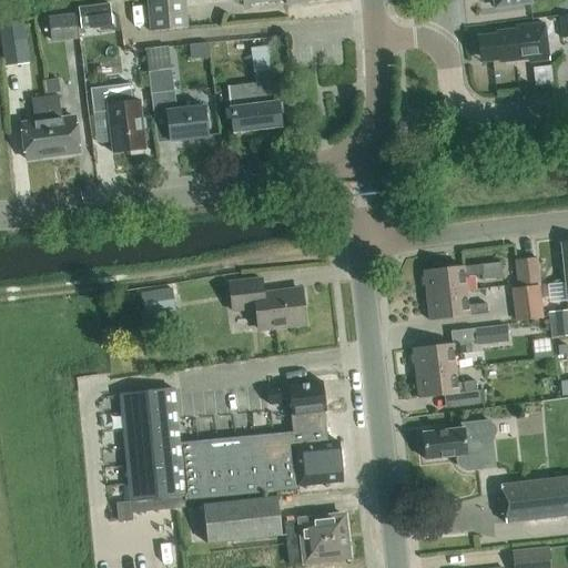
[(188,29),(184,0),(146,0),(149,31),(188,29)]
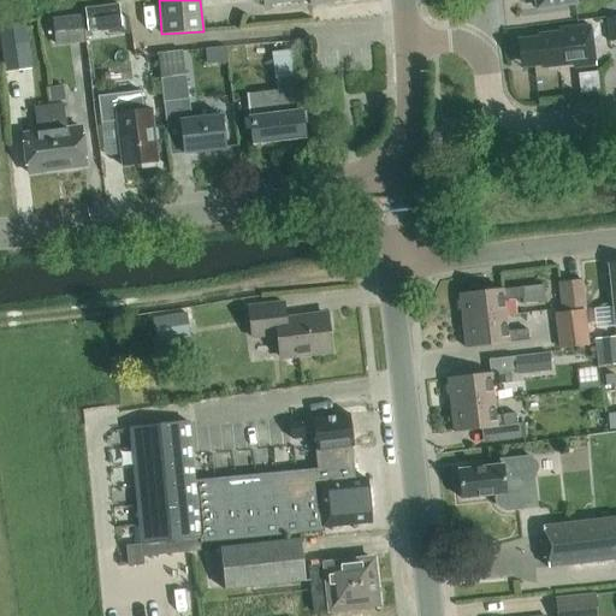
[(118,5),(84,9),(87,31),(120,27),(118,5)]
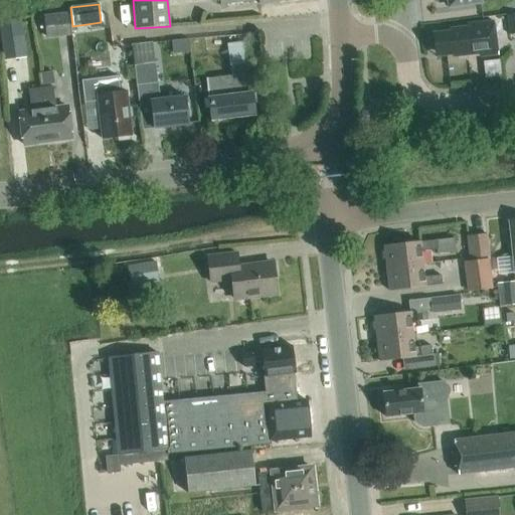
[(67,12),(43,15),(46,39),(70,36),(67,12)]
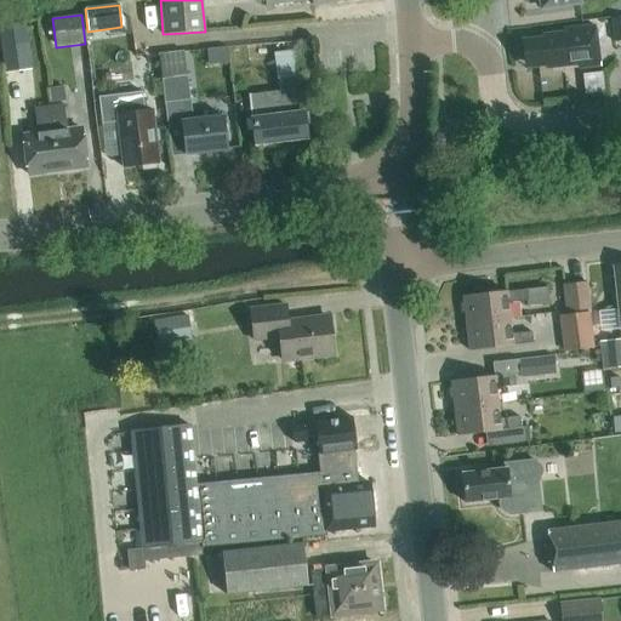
[(620,16),(610,18),(613,43),(620,40),(620,16)]
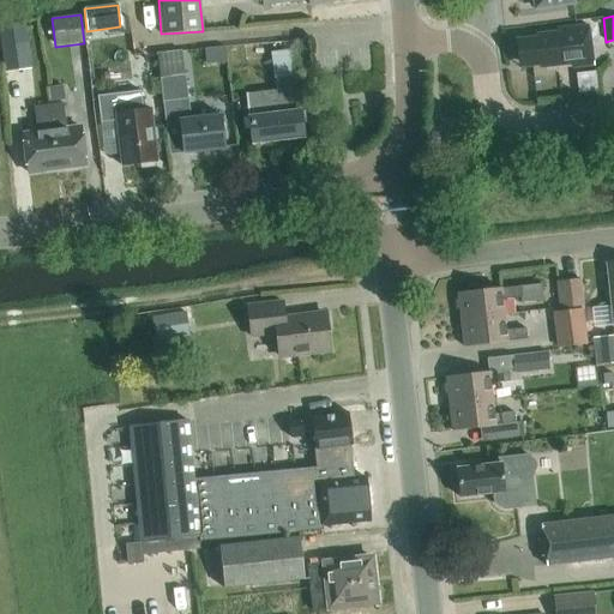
[(31,70),(25,22),(0,24),(0,36),(5,72),(31,70)]
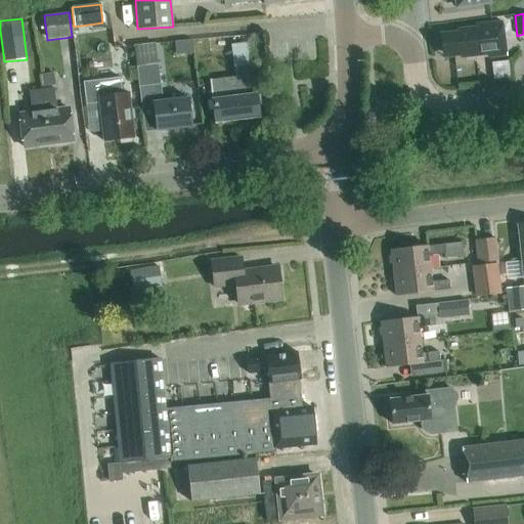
[(489,57),(506,55),(501,22),(475,25),(476,28),(457,30),(457,32),(440,34),(443,57),(461,56),(461,58),(480,56),(480,53),(488,52),(489,57)]
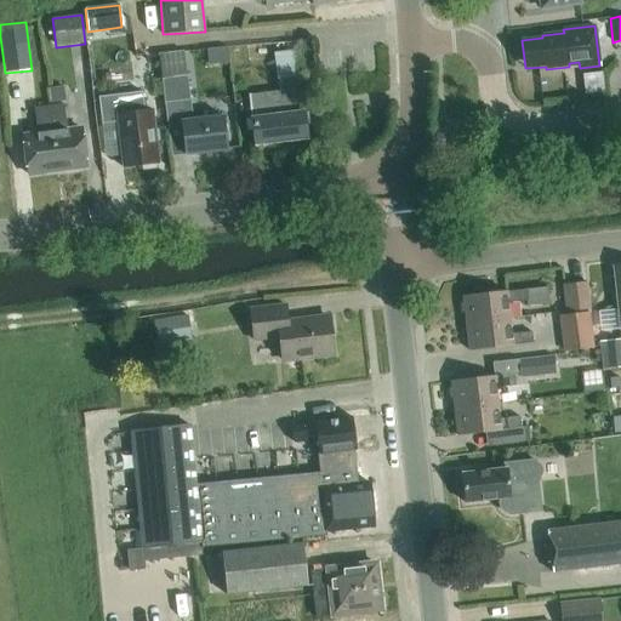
[(161,79),(164,103),(167,129),(182,127),(186,155),(227,151),(223,117),(193,120),(187,75),(161,79)]
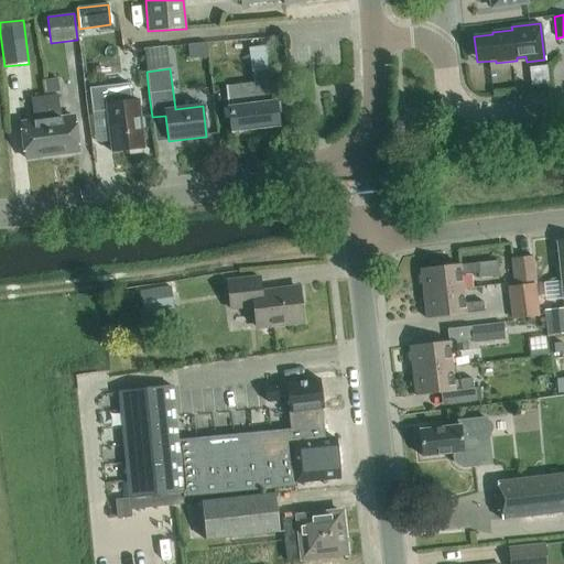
[(225,86),(227,96),(231,134),(279,128),(275,100),(274,100),(271,72),(252,74),(253,83),(225,86)]
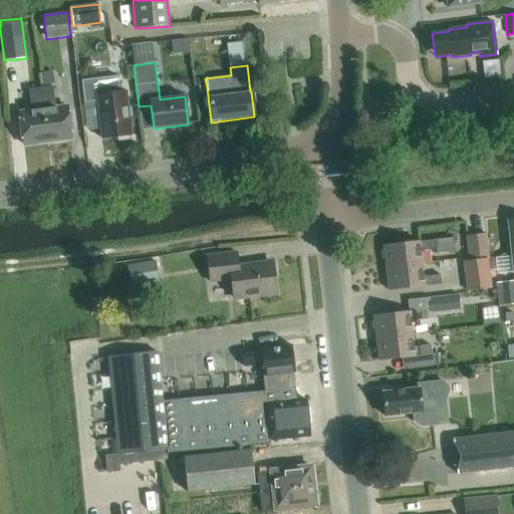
[(52,85),(51,75),(40,76),(41,87),(52,85)]
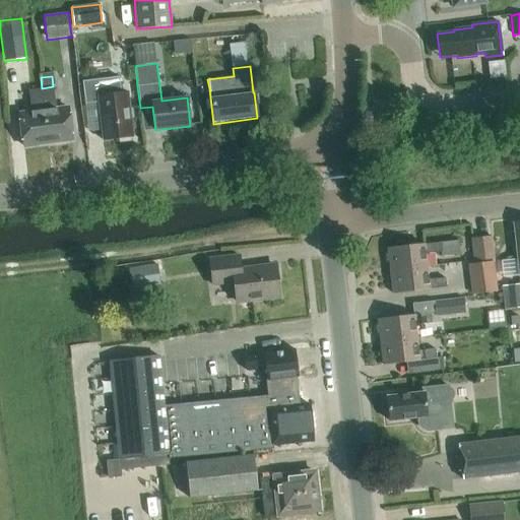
[(104,140),(133,137),(127,92),(121,93),(119,77),(82,81),(85,104),(99,103),(104,140)]
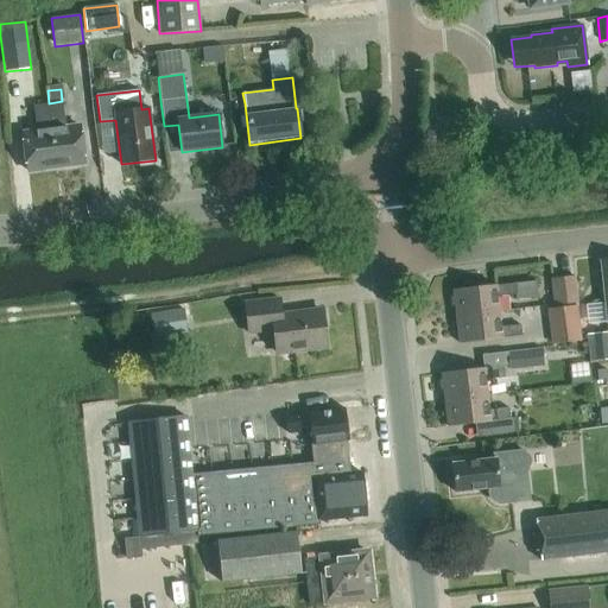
[(48,105),(56,168),(84,164),(80,126),(65,128),(62,102),(48,105)]
